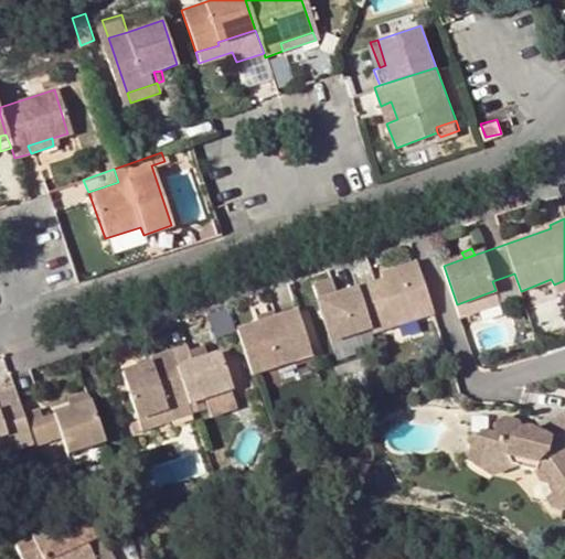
[(386,280),(359,290),(373,331),(373,333),(435,313),(418,261),(384,272),(386,280)]
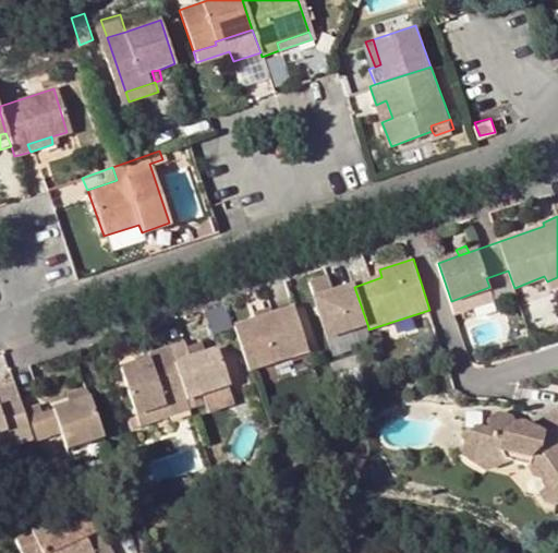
[(550,289),(557,286),(557,277),(547,281),(550,289)]
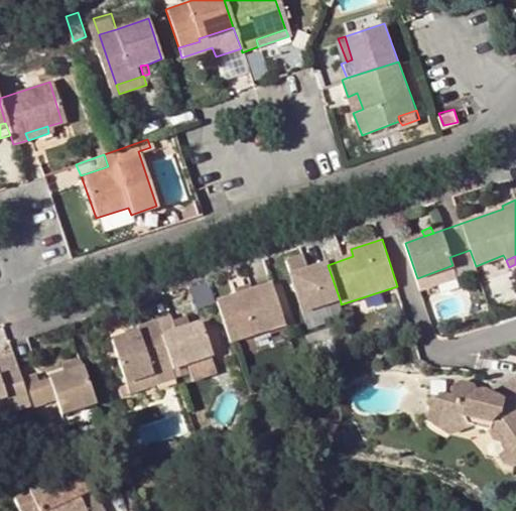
[(341,302),(328,265),(309,271),(303,257),(287,262),(306,313),(341,302)]
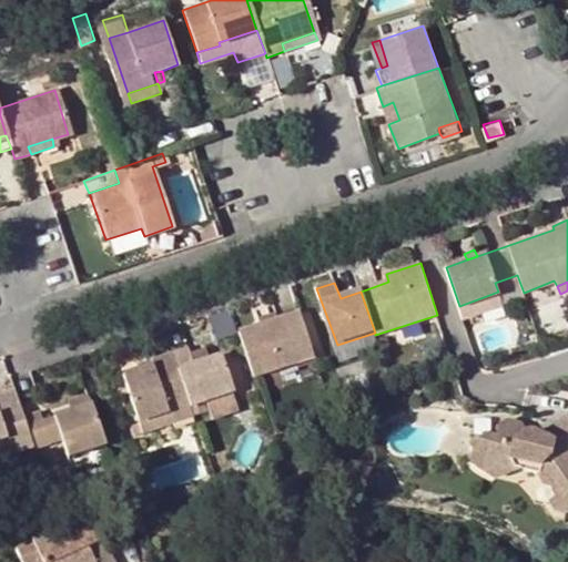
[(459,306),(464,318),(503,304),(498,292),(459,306)]
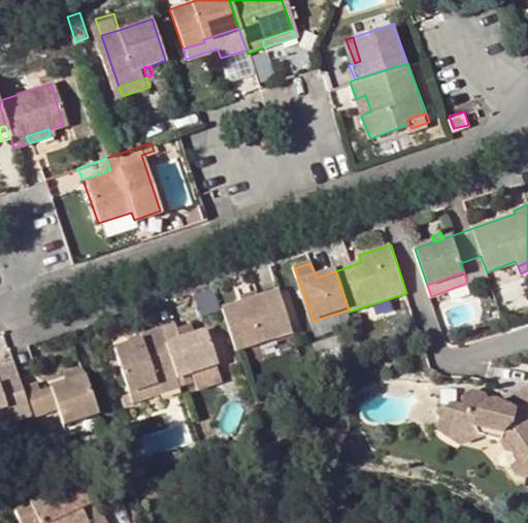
[(222,309),(236,353),(293,333),(279,291),(222,309)]
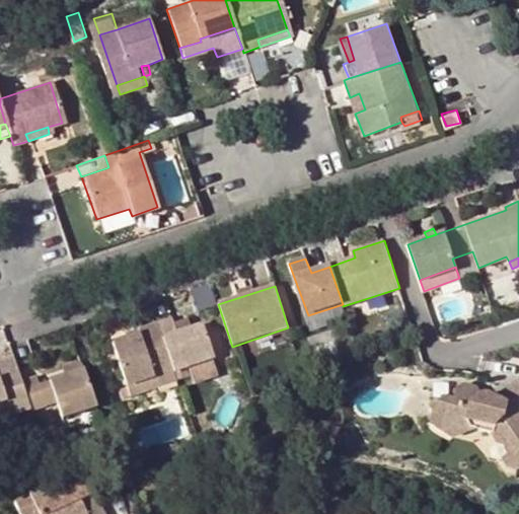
[(172,317),(157,322),(173,369),(189,365),(213,357),(217,356),(207,322),(191,327),(189,320),(174,324),(172,317)]
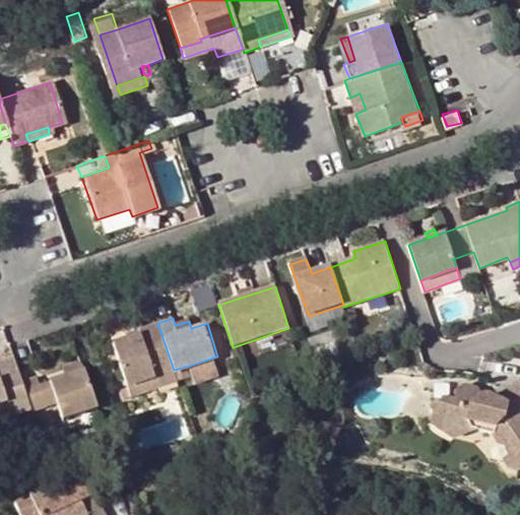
[(174,370),(157,323),(138,329),(140,334),(129,337),(115,343),(132,396),(158,387),(155,377),(174,370)]
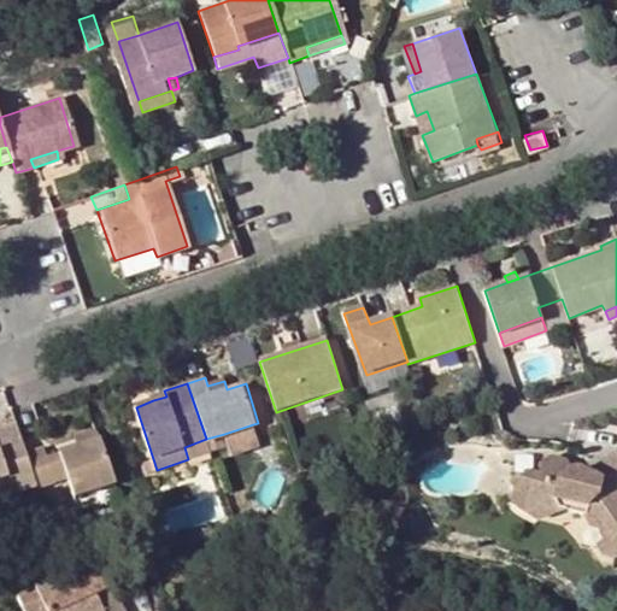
[(166,397),(164,391),(151,395),(153,400),(166,397)]
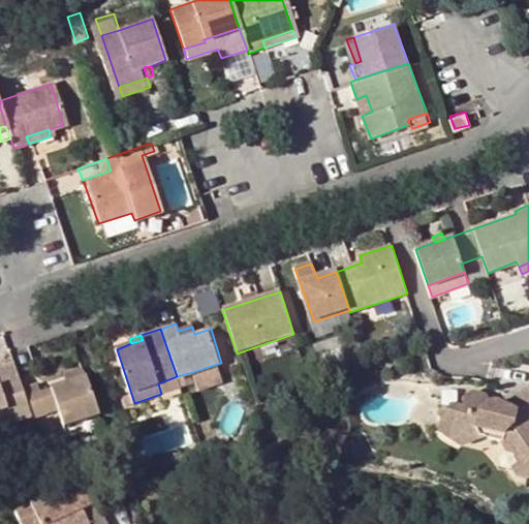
[(24,389),(14,362),(0,367),(0,428),(33,418),(24,389)]
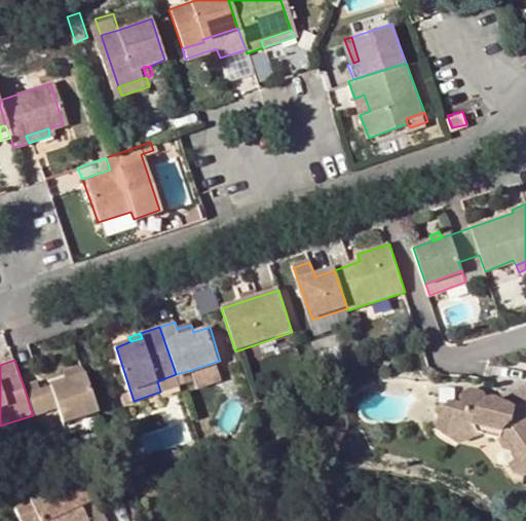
[(216,362),(191,370),(196,386),(221,378),(216,362)]
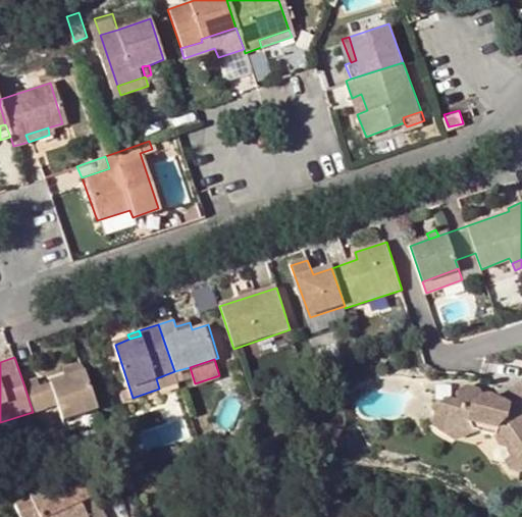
[(85,370),(82,363),(63,370),(66,377),(85,370)]
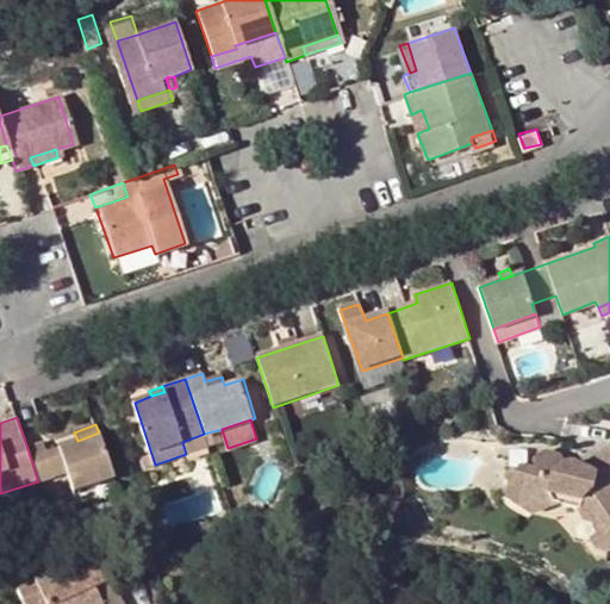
[(75,490),(114,478),(99,433),(78,441),(60,446),(68,472),(75,490)]
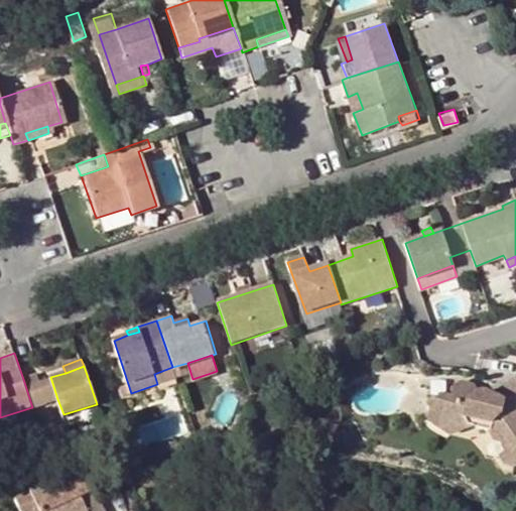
[(157,384),(176,378),(172,367),(154,374),(157,384)]
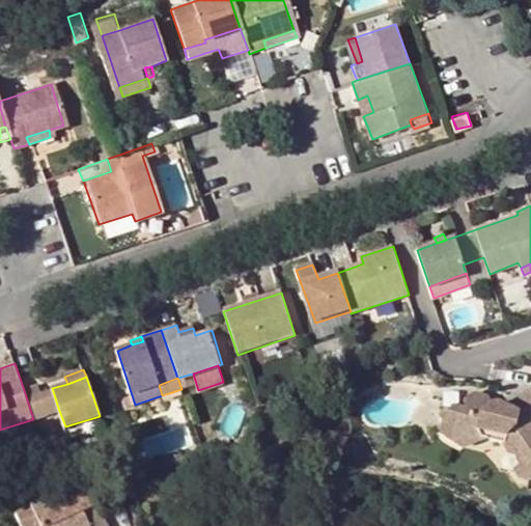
[(447,433),(452,442),(466,436),(481,438),(505,439),(511,450),(519,452),(521,459),(521,462),(521,467),(515,470),(522,480),(530,472),(530,383),(519,393),(518,409),(499,409),(498,407),(496,404),(494,402),(485,403),(481,393),(470,391),(462,397),(467,408),(458,412),(466,423),(453,426),(447,433)]
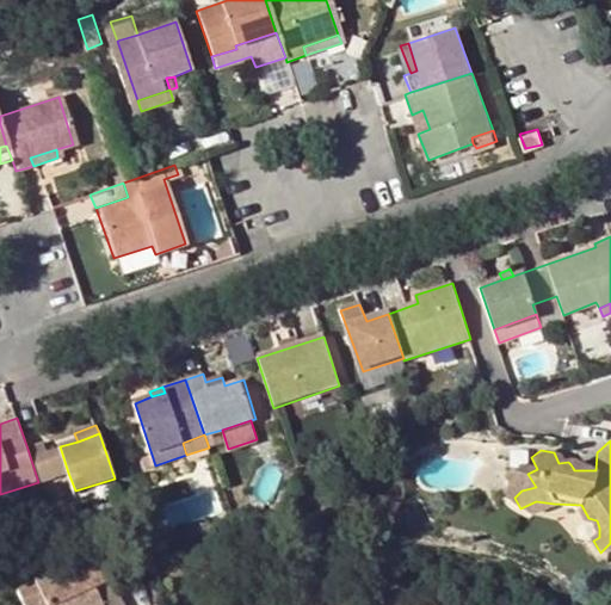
[(38,482),(39,483),(57,477),(49,450),(45,443),(28,449),(38,482)]
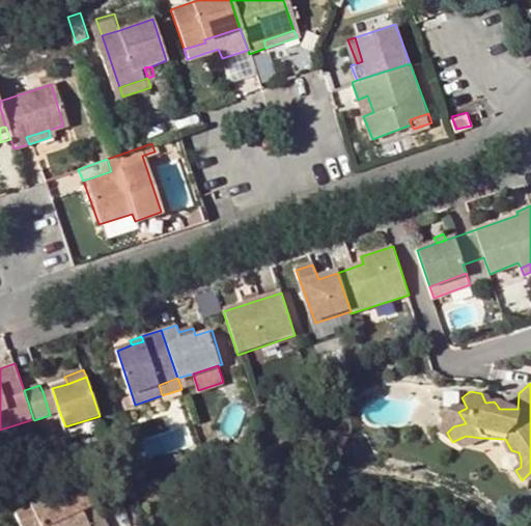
[(52,388),(43,391),(50,415),(59,411),(52,388)]
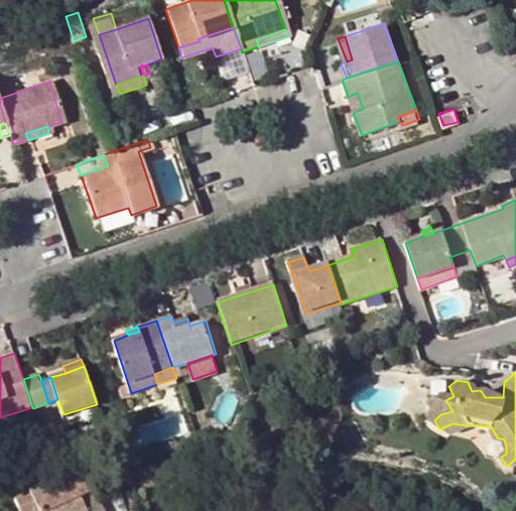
[(347,407),(336,409),(337,421),(349,419),(347,407)]
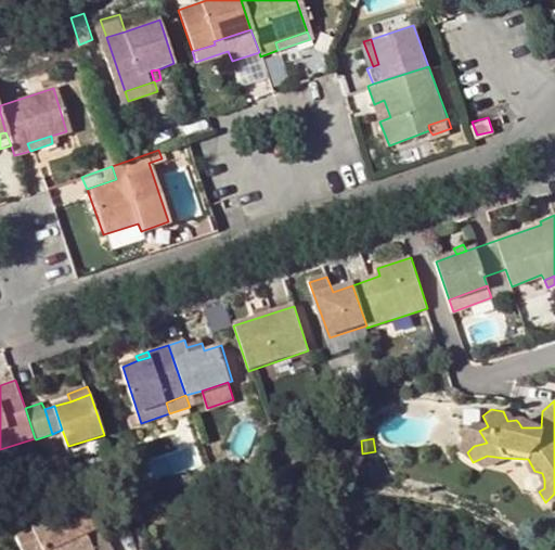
[(487,456),(473,462),(478,470),(503,458),(487,456)]
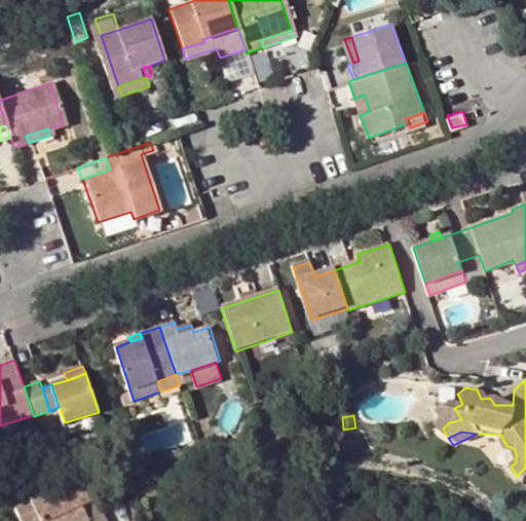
[(81,468),(12,501),(22,520),(88,520),(82,506),(96,498),(81,468)]
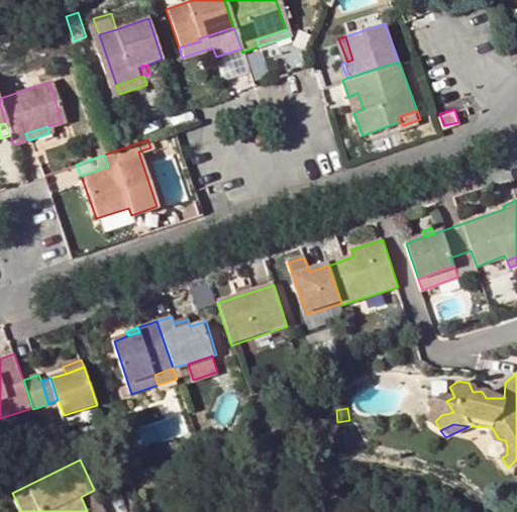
[(104,511),(94,490),(81,497),(87,511),(104,511)]
